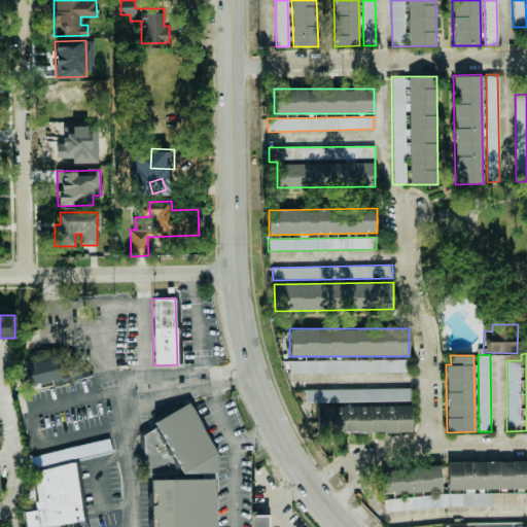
[(62,377),(56,356),(24,367),(31,388),(62,377)]
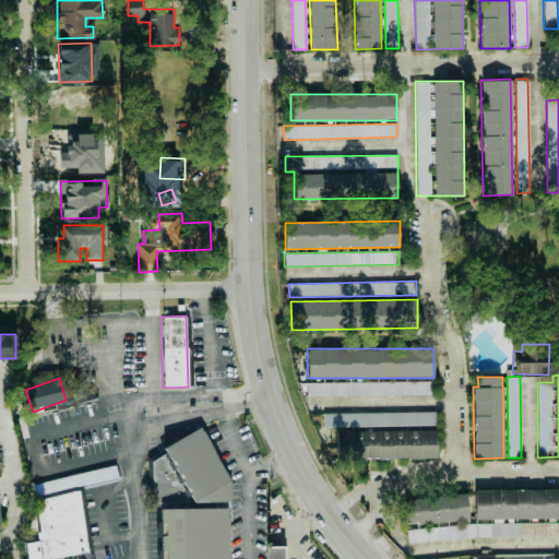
[(433,381),(308,382),(308,396),(433,394),(433,381)]
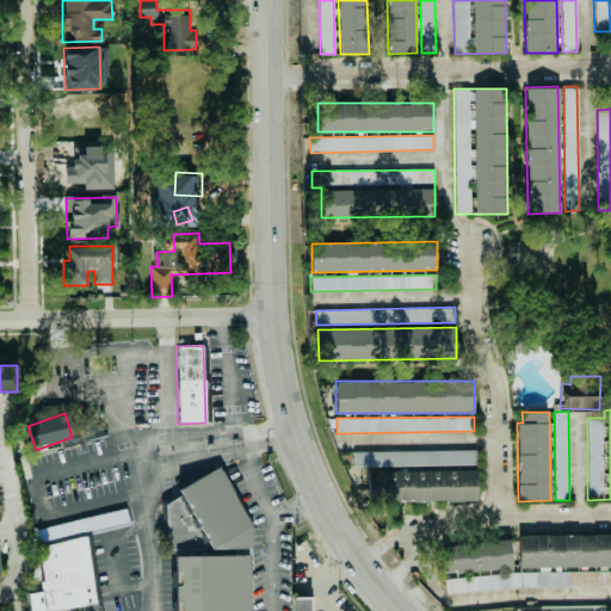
[(477,500),(476,467),(476,450),(353,451),(353,468),(368,468),(368,501),(477,500)]
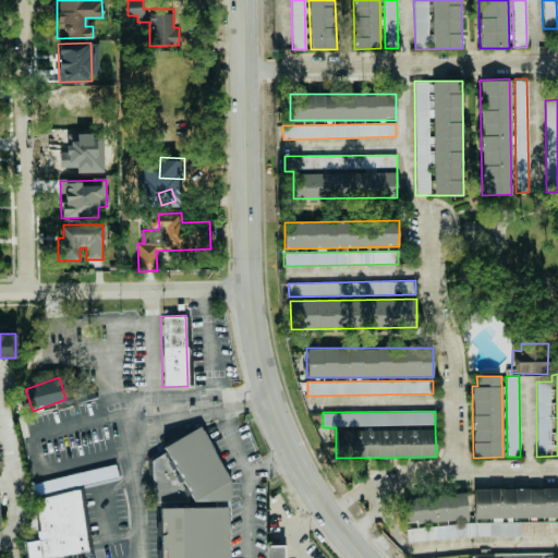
[(228,557),(227,475),(201,426),(164,445),(164,455),(161,460),(164,463),(164,470),(153,475),(153,502),(158,502),(159,557),(228,557)]
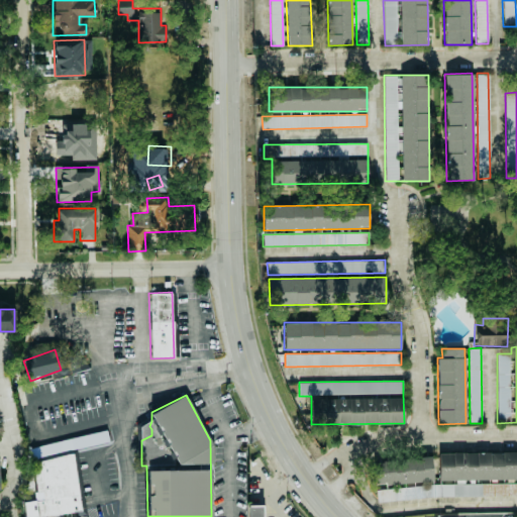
[(516,494),(516,451),(374,456),(375,487),(381,487),(382,501),(414,500),(413,487),(405,487),(405,484),(419,484),(419,498),(516,494)]
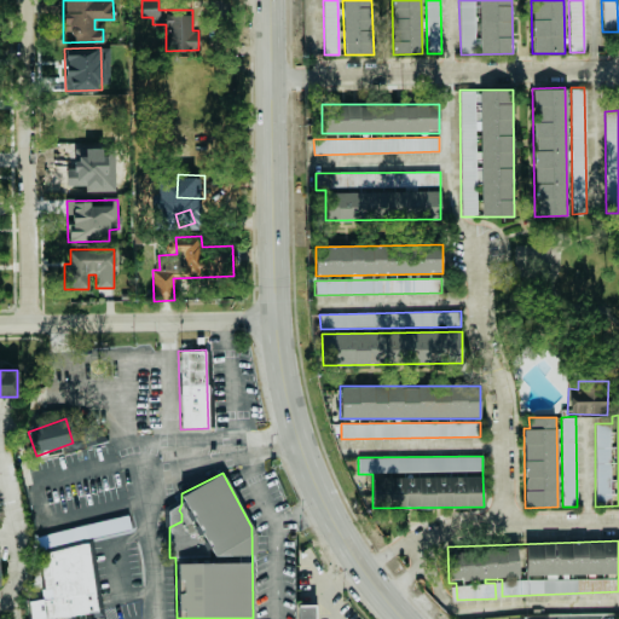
[(320,618),(320,605),(296,605),(296,618),(320,618)]
